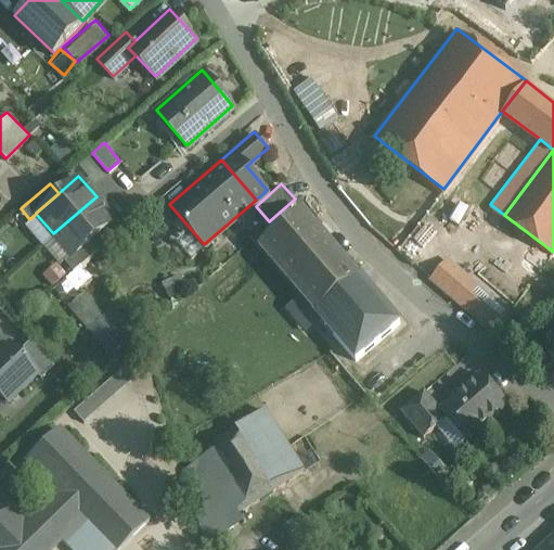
[(97,196),(53,233),(71,254),(72,254),(94,234),(114,217),(97,196)]
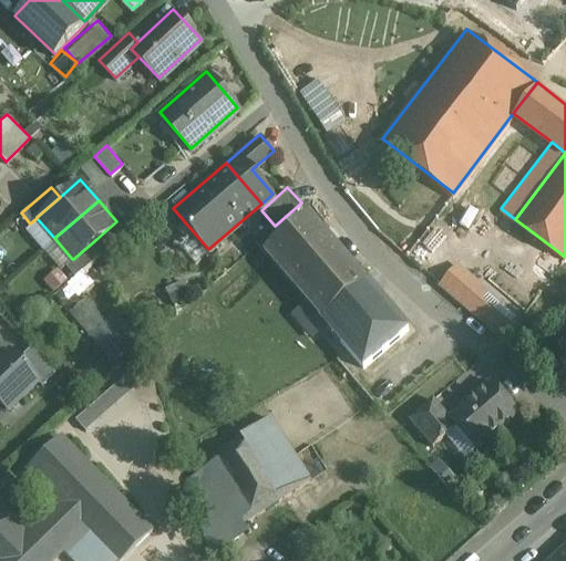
[(366,279),(308,211),(265,248),(322,315),(366,279)]
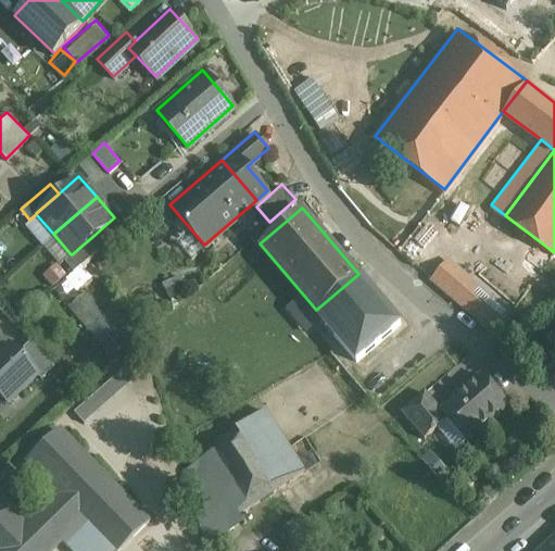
[(95,235),(72,254),(71,254),(64,260),(73,270),(80,263),(80,264),(103,245),(95,235)]
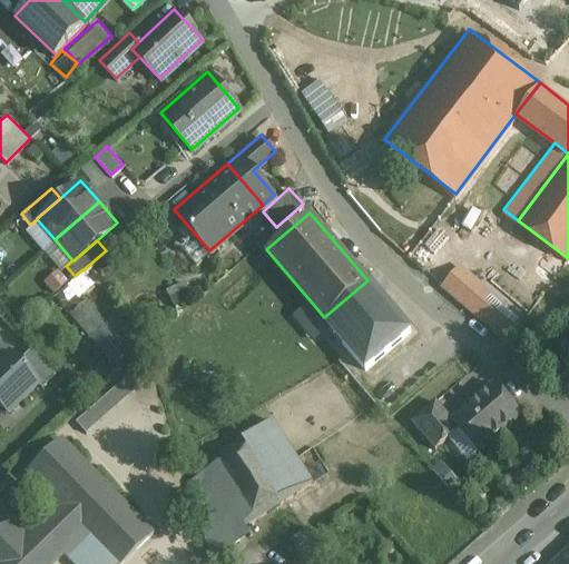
[(458,259),(441,280),(472,307),(489,286),(458,259)]
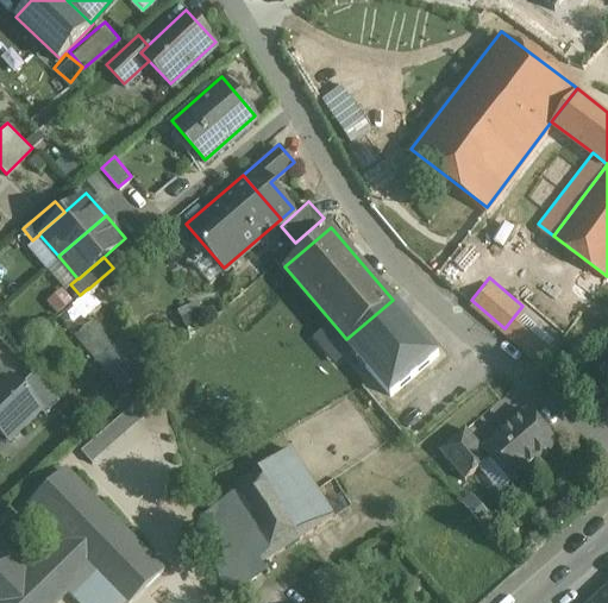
[(45,296),(56,308),(70,295),(60,283),(45,296)]
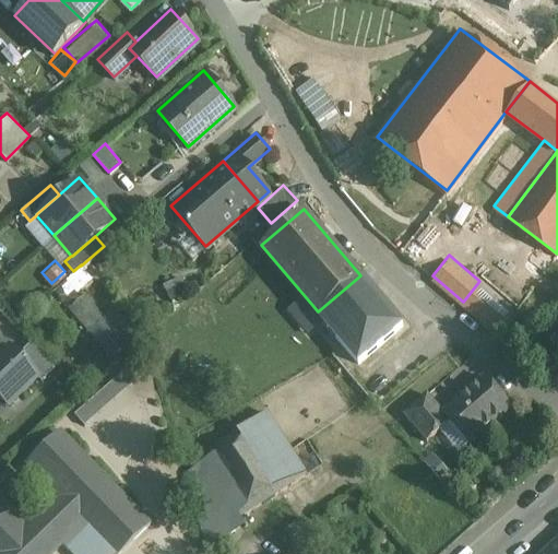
[(360,275),(318,311),(356,357),(400,320),(360,275)]
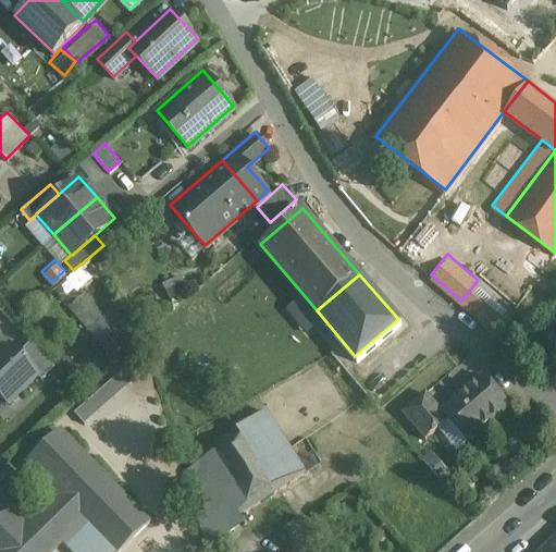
[(511,310),(478,280),(461,301),(493,330),(511,310)]
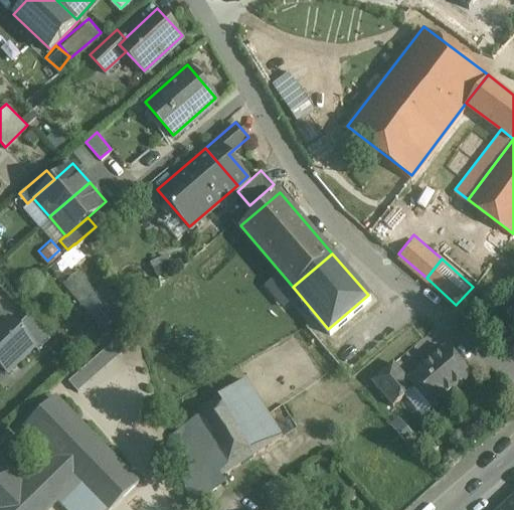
[(119,315),(78,268),(61,282),(102,329),(119,315)]
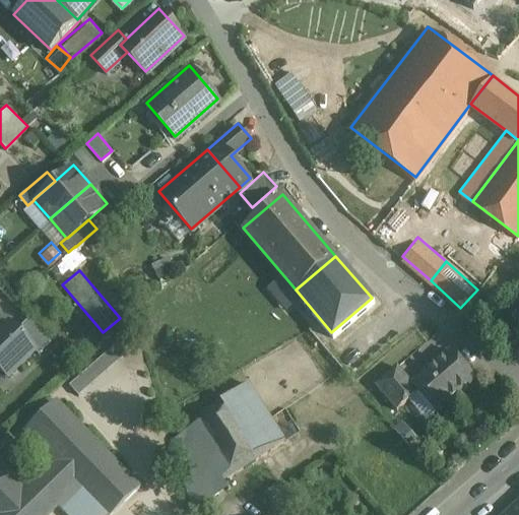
[(14,316),(40,346),(48,339),(21,310),(14,316)]
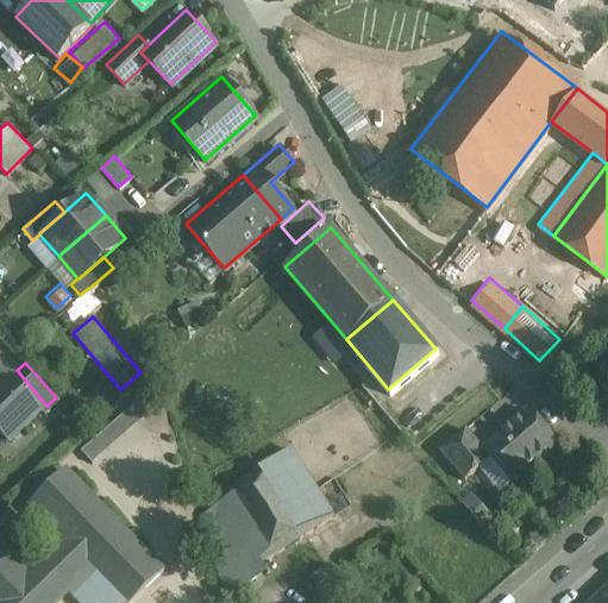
[(41,407),(10,376),(0,384),(0,429),(8,438),(41,407)]
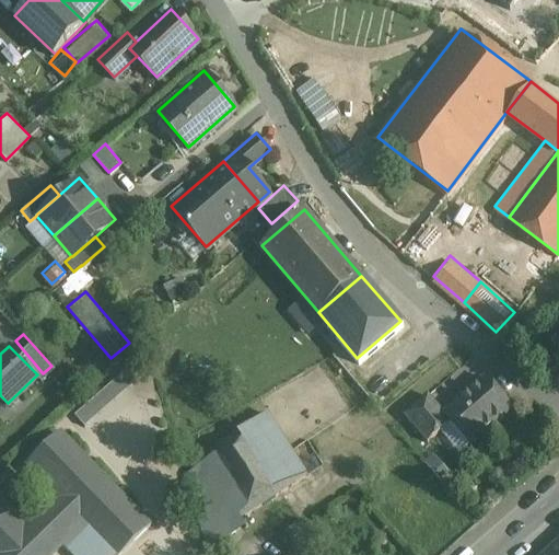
[(136,358),(76,412),(85,423),(146,369),(136,358)]
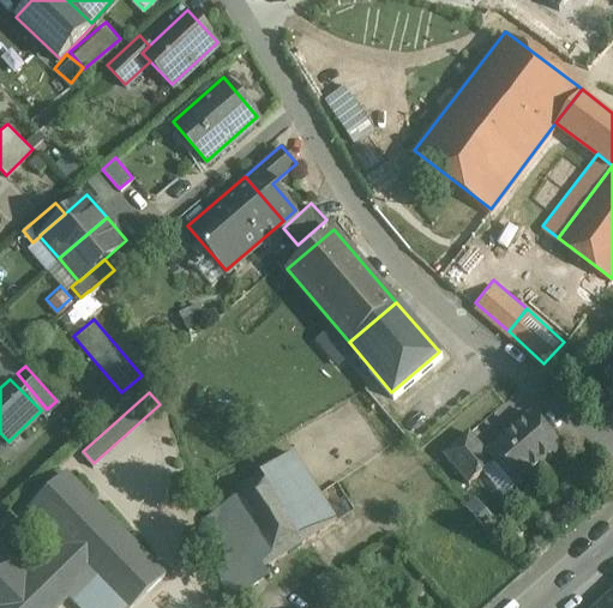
[(560,444),(532,410),(486,450),(485,451),(492,459),(514,485),(560,444)]
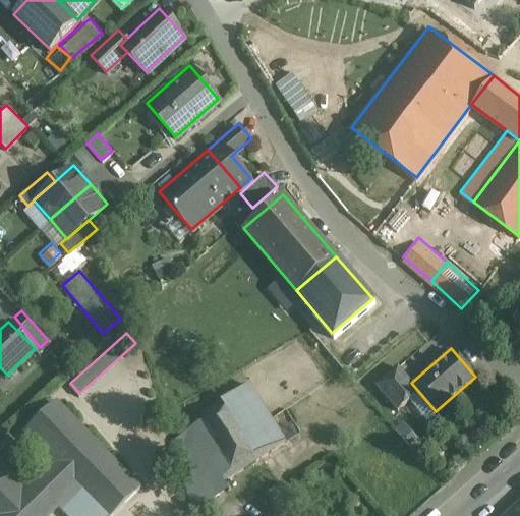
[(397,364),(376,383),(397,408),(417,390),(411,383),(412,382),(397,364)]
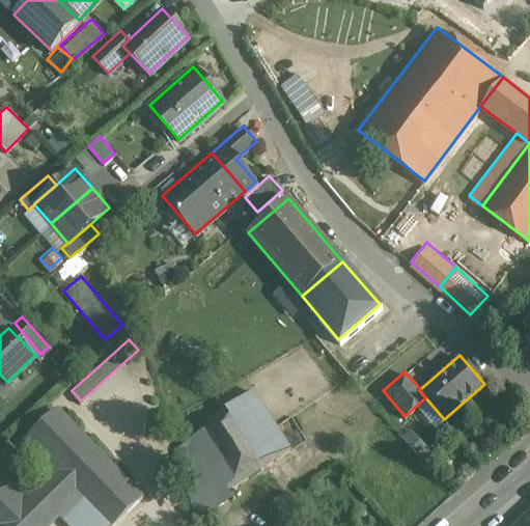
[(290,446),(254,387),(236,398),(273,458),(290,446)]
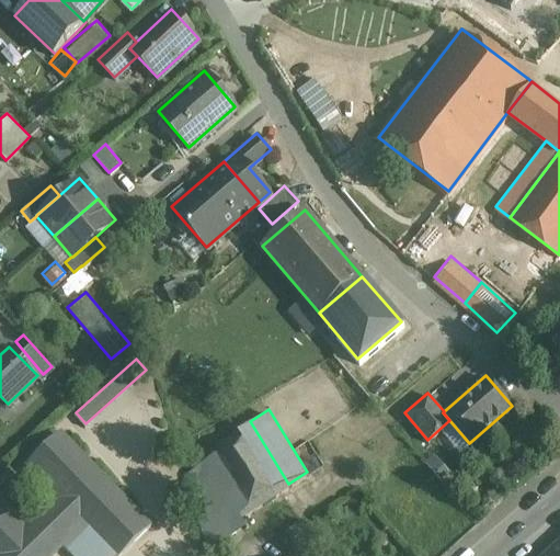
[(288,484),(250,421),(200,452),(205,460),(238,514),(288,484)]
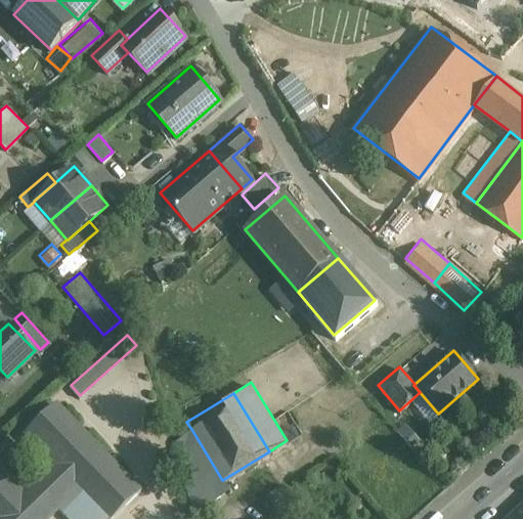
[(53,461),(24,490),(10,475),(0,484),(0,518),(46,518),(57,509),(68,518),(109,518),(140,489),(58,401),(26,432),(53,461)]
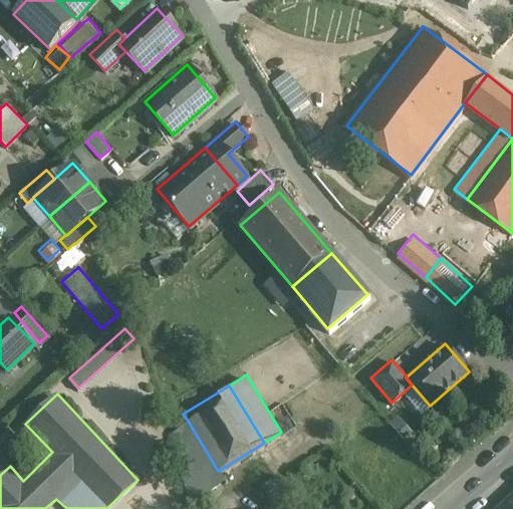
[(188,421),(170,432),(192,508),(199,508),(212,502),(206,493),(225,481),(218,471),(188,421)]
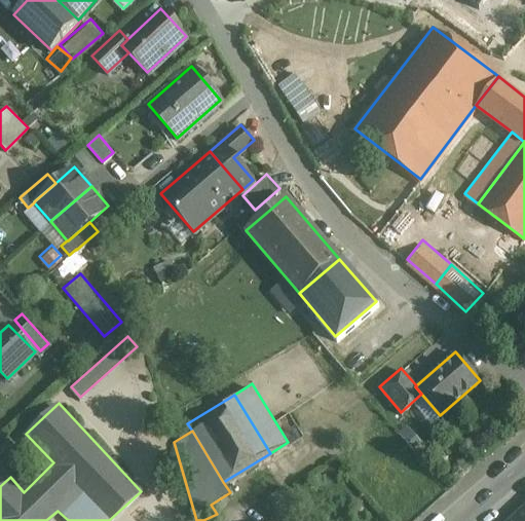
[(524,520),(524,504),(505,520),(524,520)]
